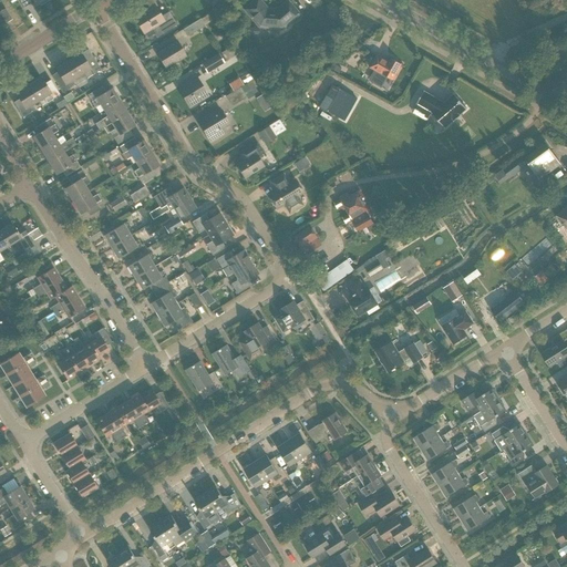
[(259,0),(255,0),(245,9),(259,27),(282,29),(299,14),(288,0),(276,10),(268,10),(259,0)]
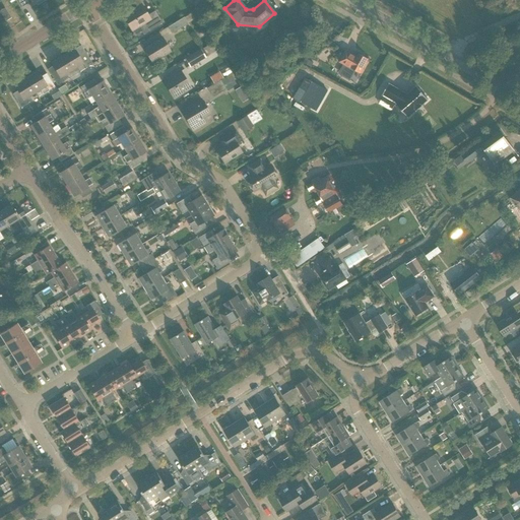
[(141,4),(134,8),(123,15),(132,30),(139,25),(144,34),(163,22),(155,10),(147,15),(141,4)]
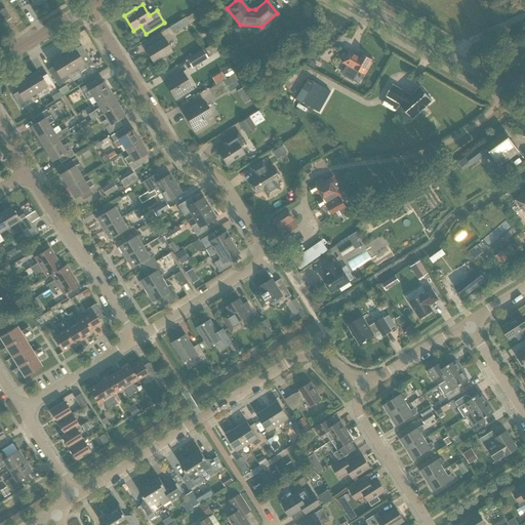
[(0,10),(0,11),(6,22),(11,18),(5,8),(0,10)]
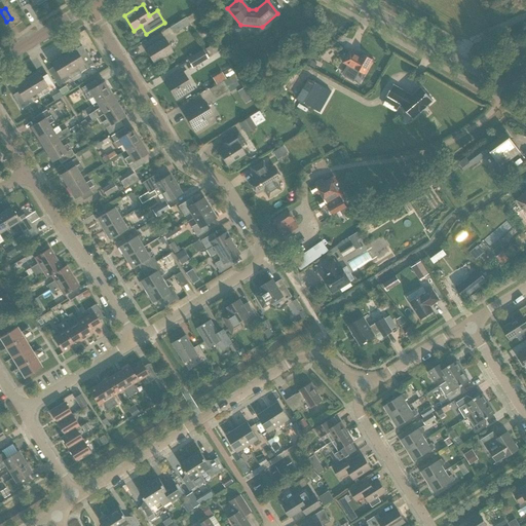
[(187,17),(171,27),(175,34),(191,24),(190,24),(197,20),(193,13),(187,17)]
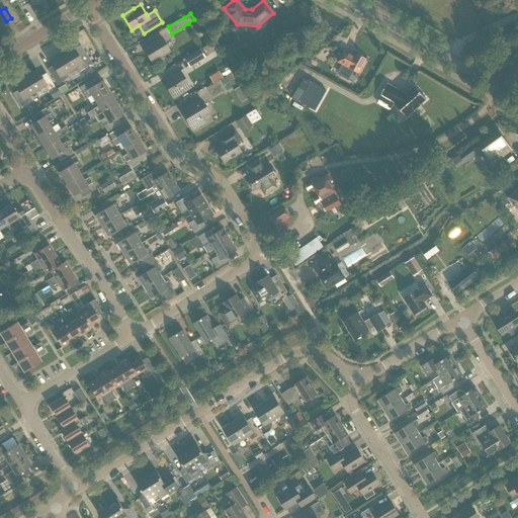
[(162,36),(143,49),(152,63),(171,52),(162,36)]
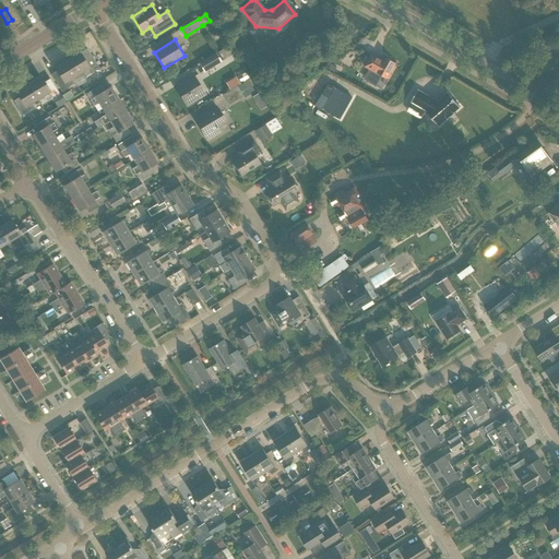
[(200,63),(204,71),(221,61),(230,55),(226,47),(216,54),(200,63)]
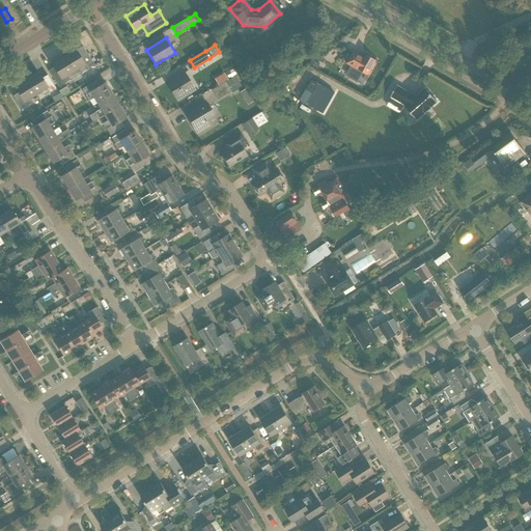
[(94,64),(84,48),(77,52),(76,49),(63,56),(78,79),(81,77),(82,73),(94,64)]
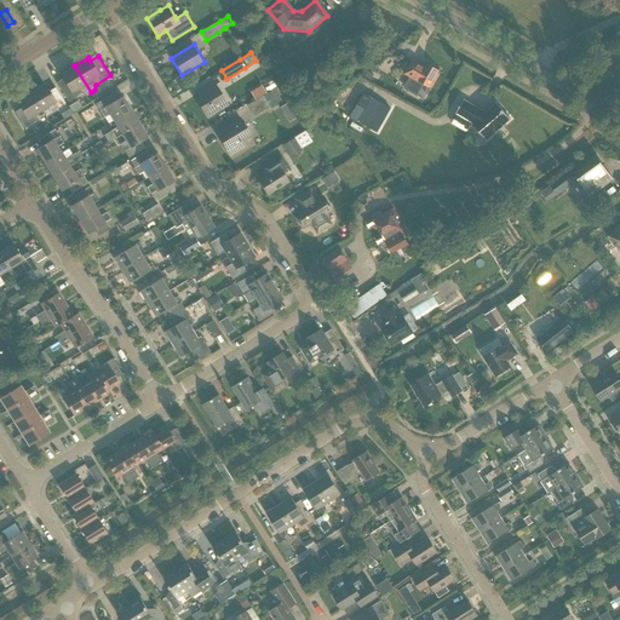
[(429,64),(426,68),(413,61),(406,74),(414,79),(408,91),(418,96),(424,85),(430,87),(440,70),(429,64)]
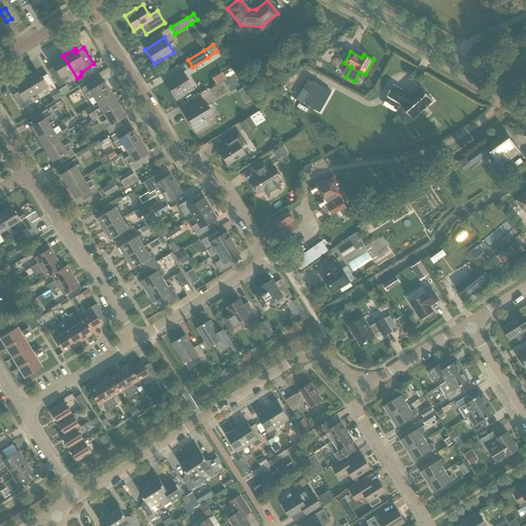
[(77,78),(63,55),(51,63),(55,69),(49,72),(59,86),(70,79),(74,80),(77,78)]
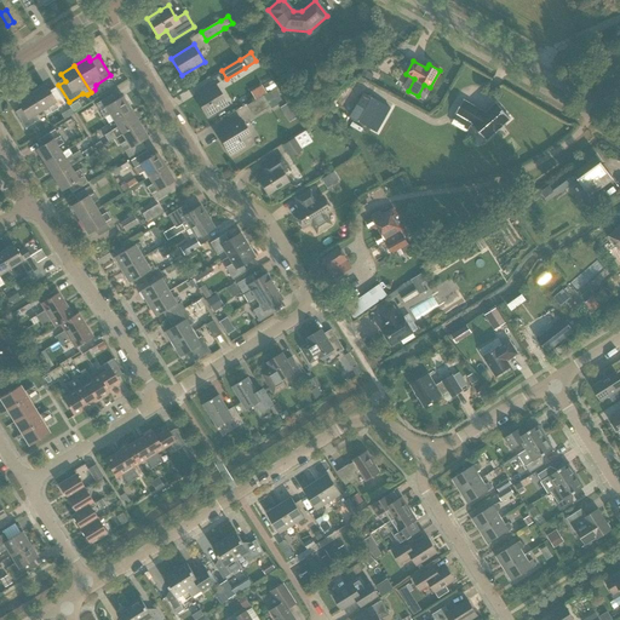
[(363,76),(372,81),(374,75),(366,70),(363,76)]
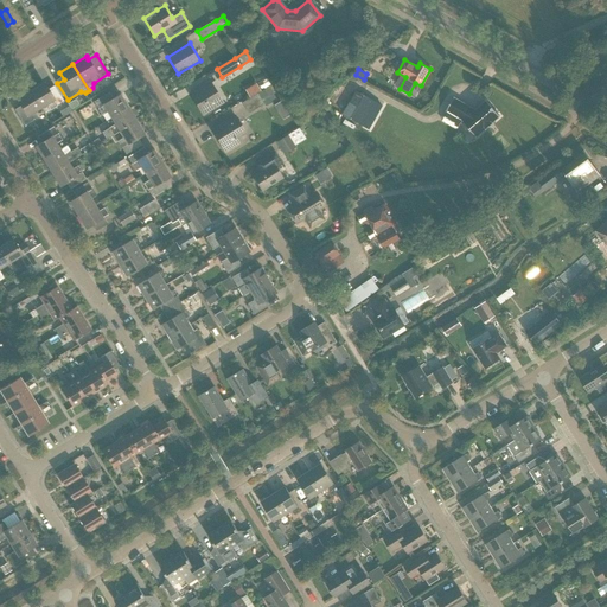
[(259,81),(246,87),(249,94),(262,88),(259,81)]
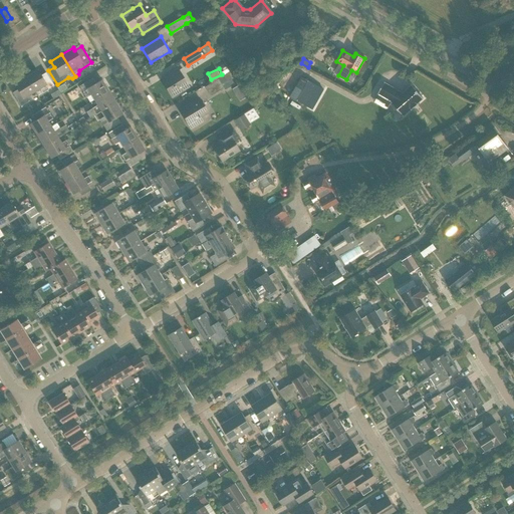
[(178,69),(161,79),(172,97),(189,87),(178,69)]
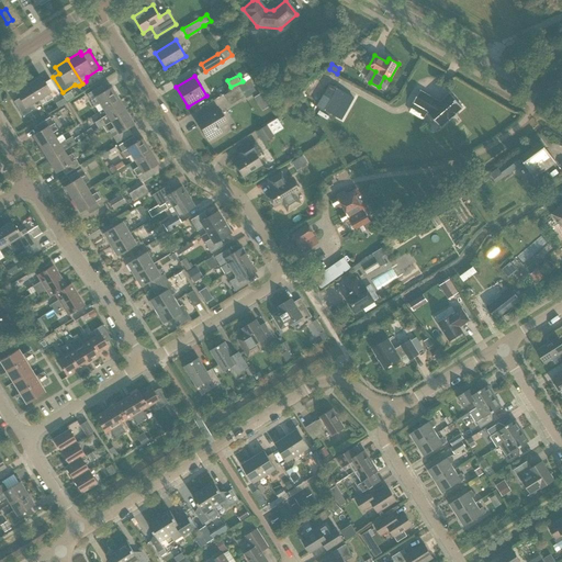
[(29,85),(38,100),(44,97),(47,101),(59,93),(51,79),(44,82),(41,77),(29,85)]
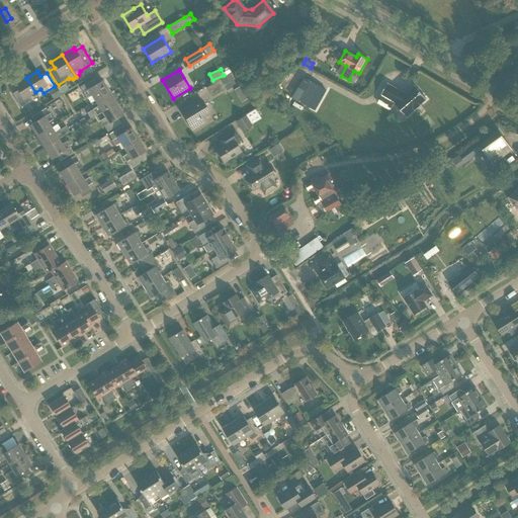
[(230,82),(233,80),(229,74),(220,80),(206,87),(212,97),(225,89),(227,91),(233,88),(230,82)]
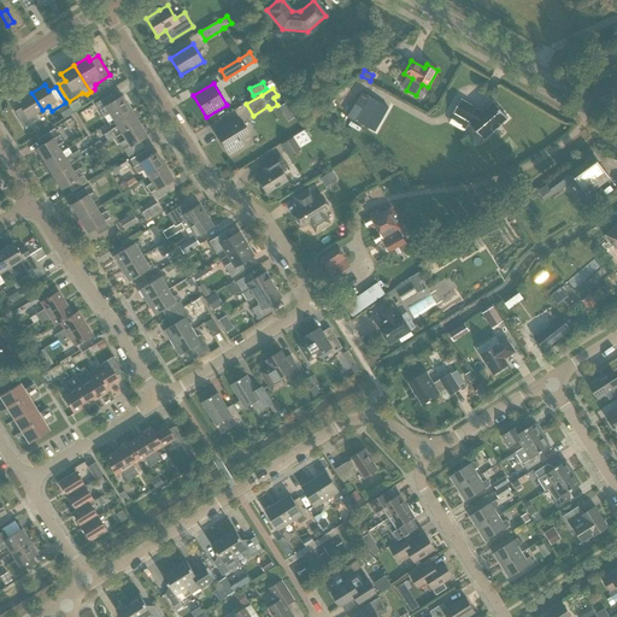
[(39,119),(35,115),(42,110),(31,93),(18,100),(22,107),(15,112),(25,128),(39,119)]
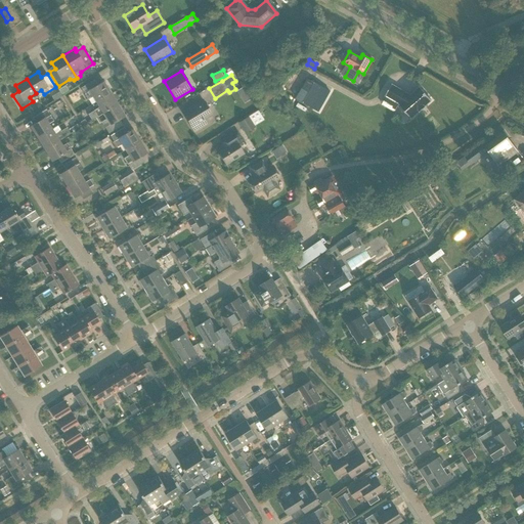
[(88,99),(93,96),(96,102),(112,93),(104,82),(98,85),(95,80),(81,88),(88,99)]
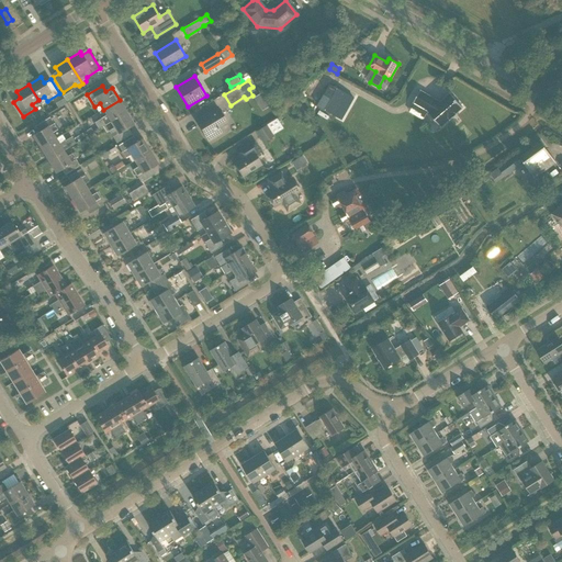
[(329,113),(341,92),(330,86),(318,107),(329,113)]
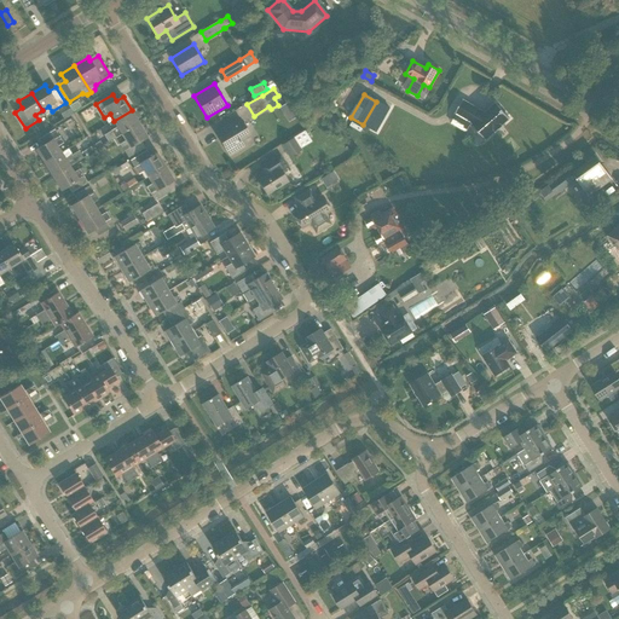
[(485,114),(478,110),(478,109),(463,100),(456,114),(473,123),(473,125),(486,140),(496,132),(496,133),(503,127),(502,126),(510,119),(497,104),(485,114)]
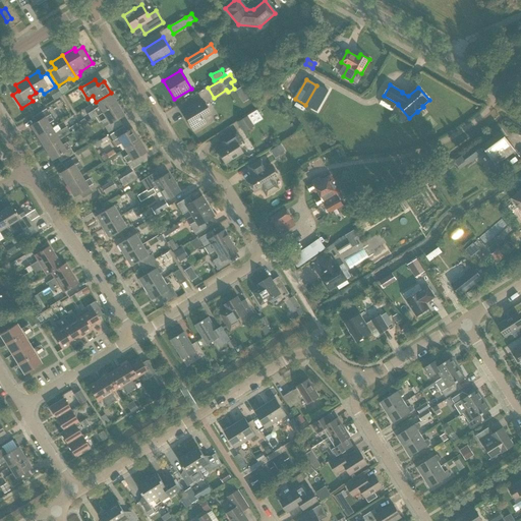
[(58,90),(62,95),(69,91),(65,85),(58,90)]
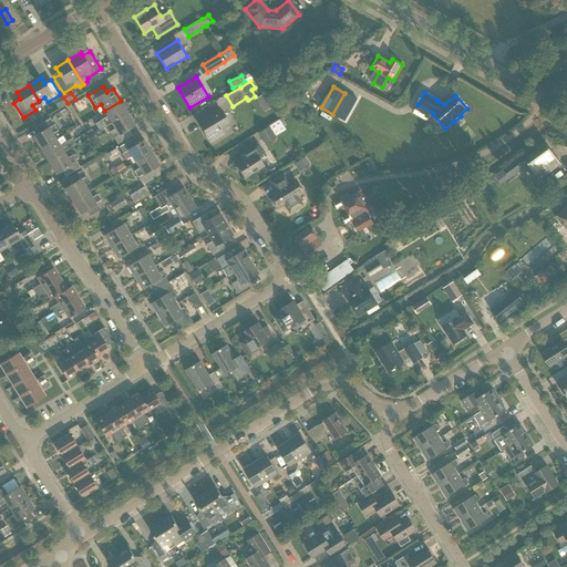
[(72,105),(76,112),(86,105),(82,99),(72,105)]
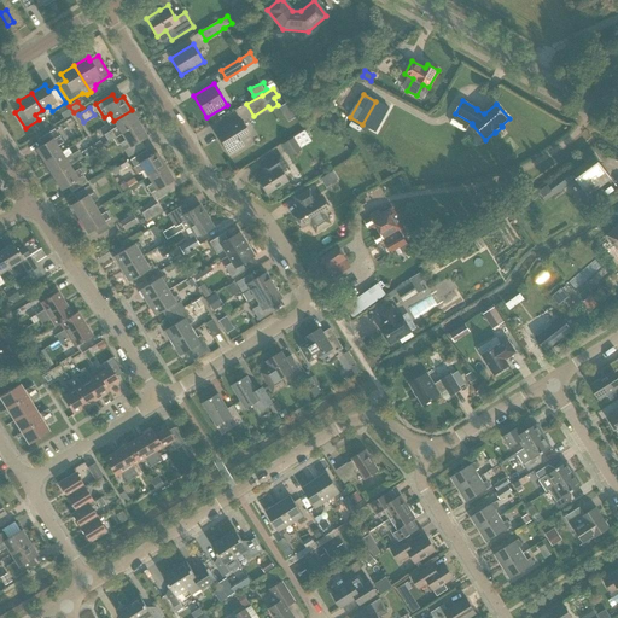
[(122,134),(139,123),(132,110),(114,121),(117,127),(104,135),(109,143),(122,134)]
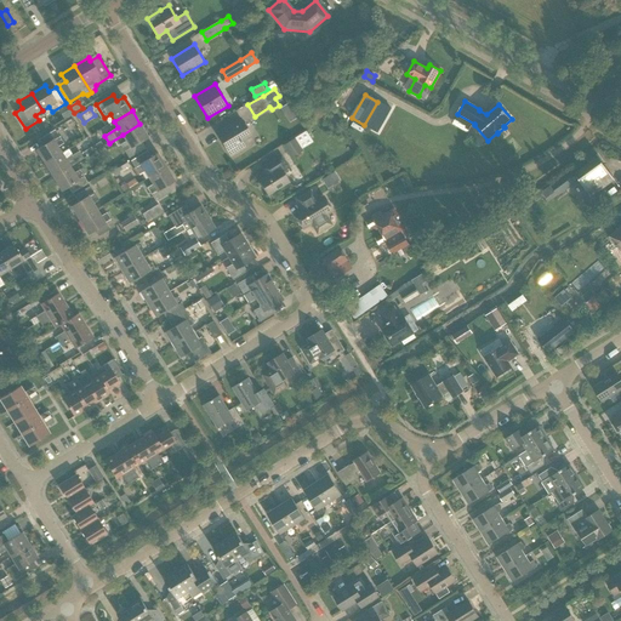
[(240,119),(217,134),(231,157),(245,147),(241,141),(250,135),(240,119)]
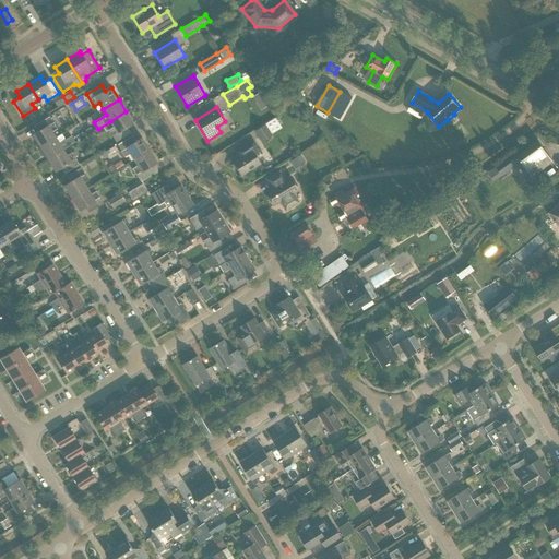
[(131,133),(128,127),(133,123),(126,111),(110,121),(114,127),(109,130),(117,142),(131,133)]
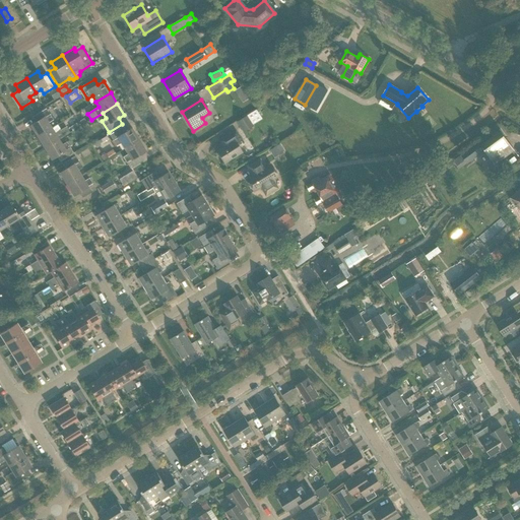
[(36,123),(29,126),(37,137),(52,128),(49,123),(53,120),(46,109),(33,117),(36,123)]
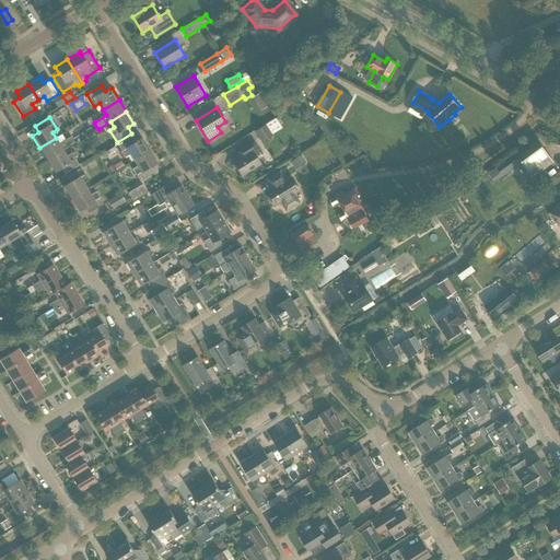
[(255,131),(263,142),(272,136),(269,131),(280,125),(276,118),(266,125),(255,131)]
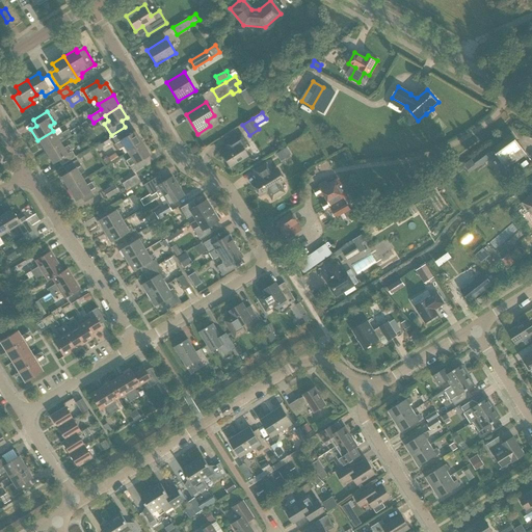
[(143,142),(136,131),(130,135),(126,129),(112,138),(120,150),(124,147),(128,153),(143,142)]
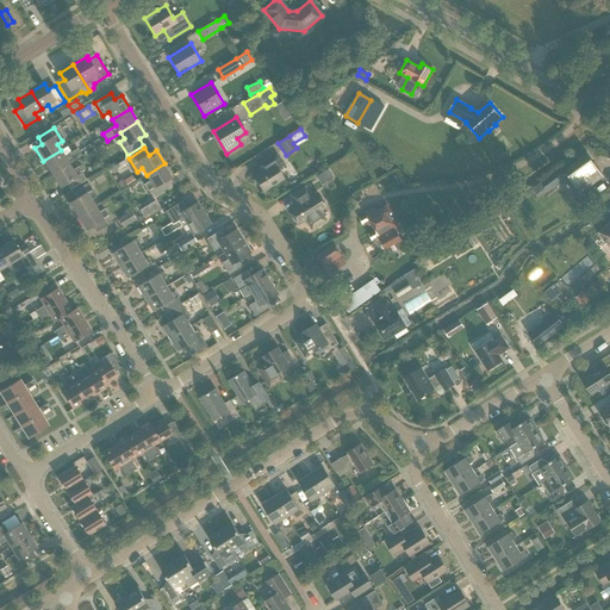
[(69,163),(82,156),(78,149),(64,157),(61,150),(43,161),(51,175),(69,163)]
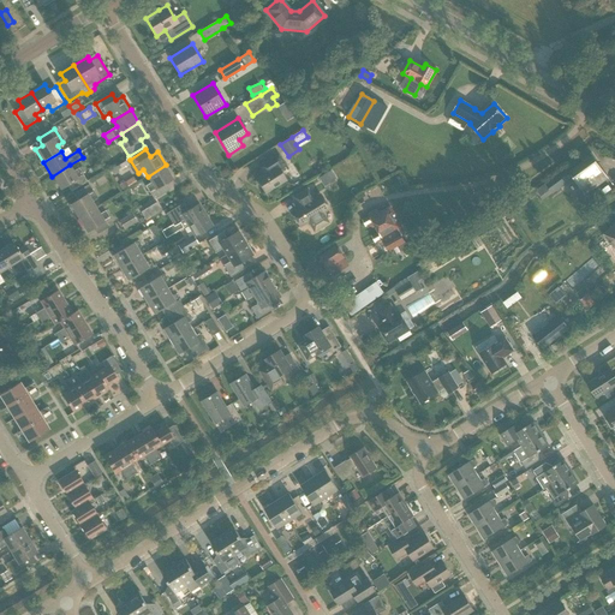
[(264,163),(269,171),(256,179),(266,193),(286,180),(281,173),(287,169),(279,155),(264,163)]
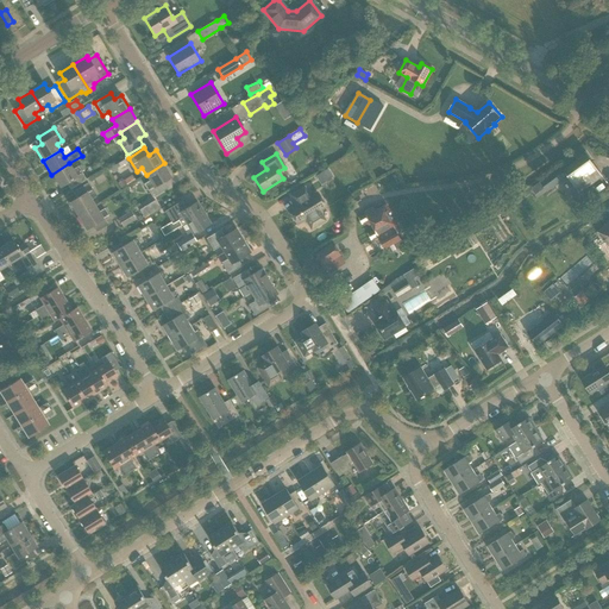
[(603,177),(586,154),(564,171),(581,194),(581,193),(602,177),(603,177)]
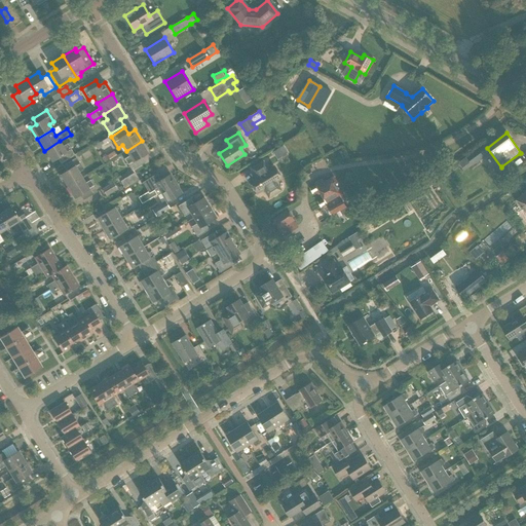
[(100,144),(102,148),(111,143),(108,139),(100,144)]
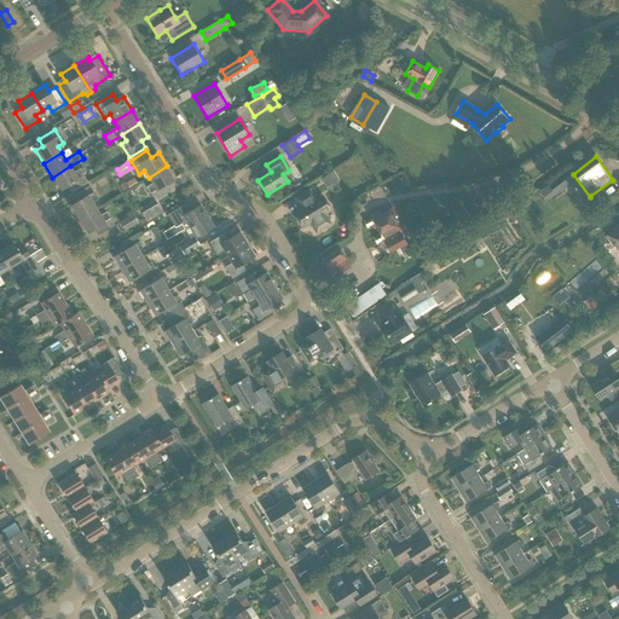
[(74,173),(70,166),(52,178),(61,191),(68,186),(71,194),(88,183),(80,169),(74,173)]
